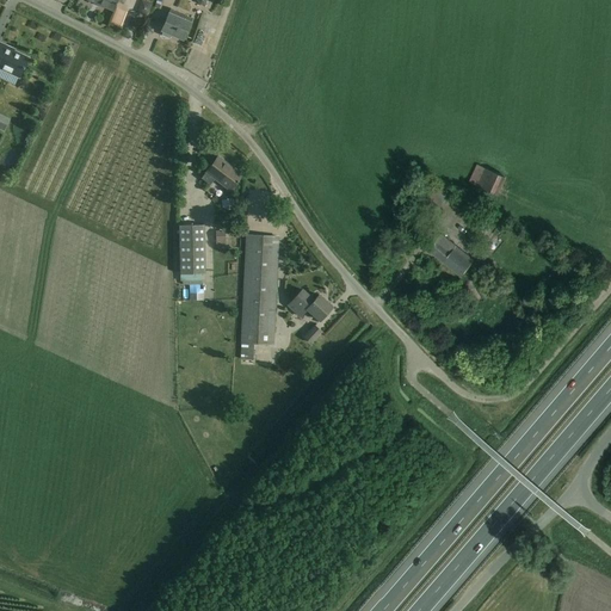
[(78,0),(76,5),(109,18),(113,10),(90,0),(78,0)]
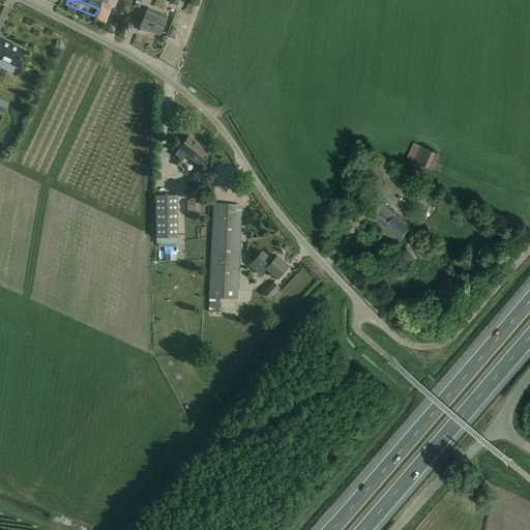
[(146,11),(141,26),(142,27),(142,30),(147,33),(149,30),(159,34),(166,20),(168,16),(148,7),(146,11)]
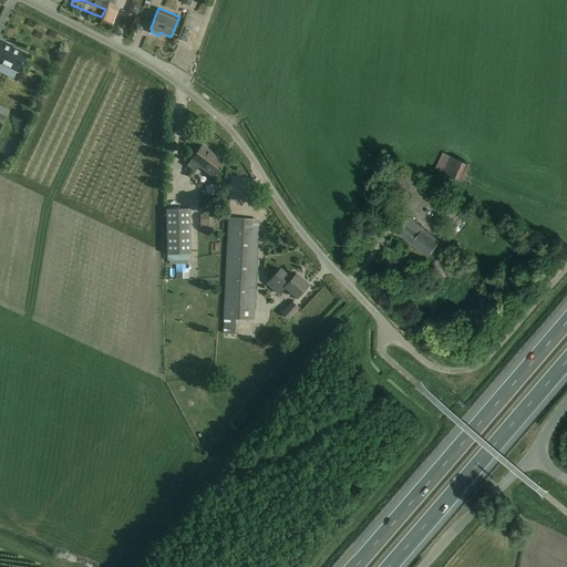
[(112,31),(117,18),(106,12),(101,26),(112,31)]
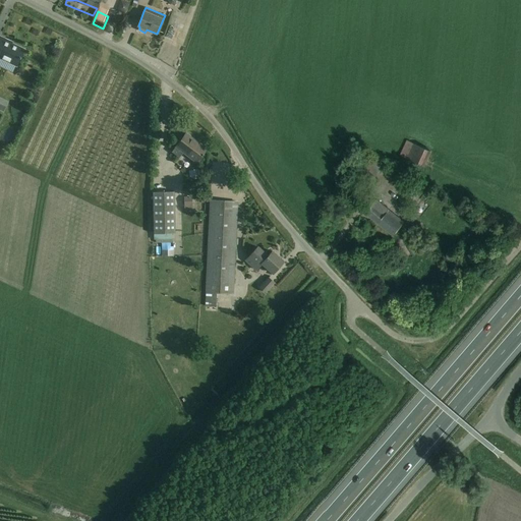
[(0,57),(17,66),(24,50),(12,44),(7,42),(8,41),(0,37),(0,57)]
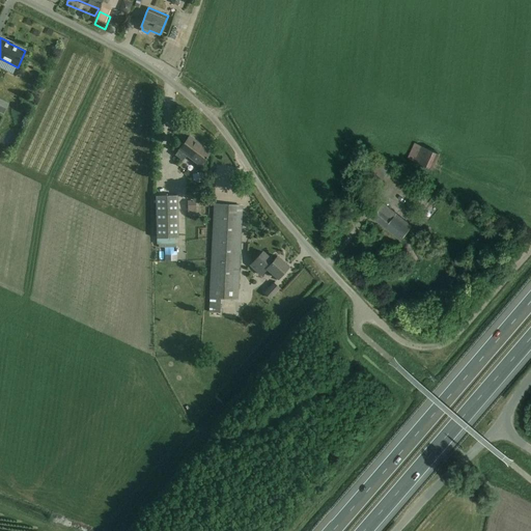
[(184,160),(187,155),(200,165),(205,159),(206,159),(207,158),(206,157),(211,152),(189,136),(183,144),(176,154),(184,160)]
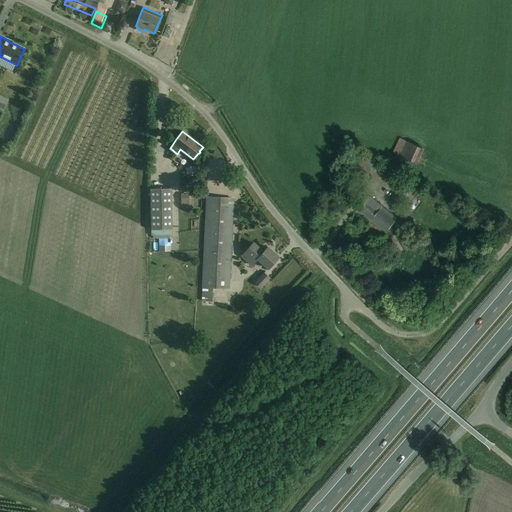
[(416,164),(423,149),(399,138),(392,152),(416,164)]
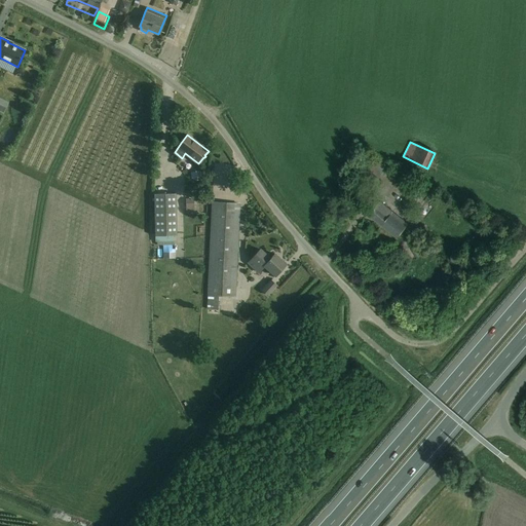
[(200,167),(190,170),(192,181),(202,180),(200,167)]
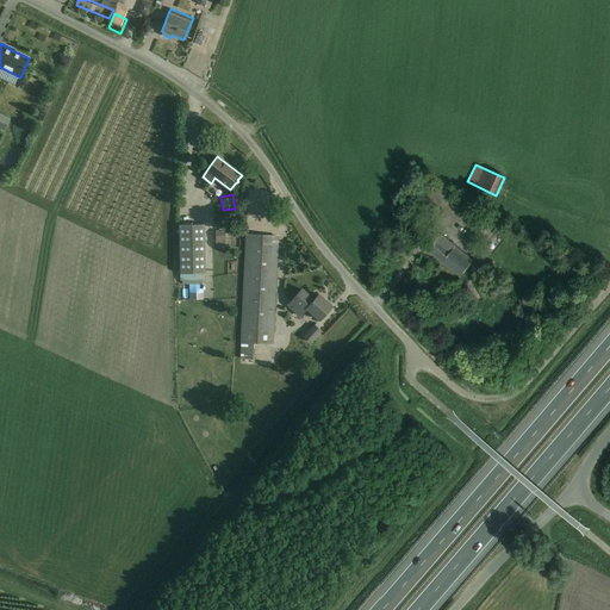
[(179,225),(180,274),(205,273),(204,225),(179,225)]
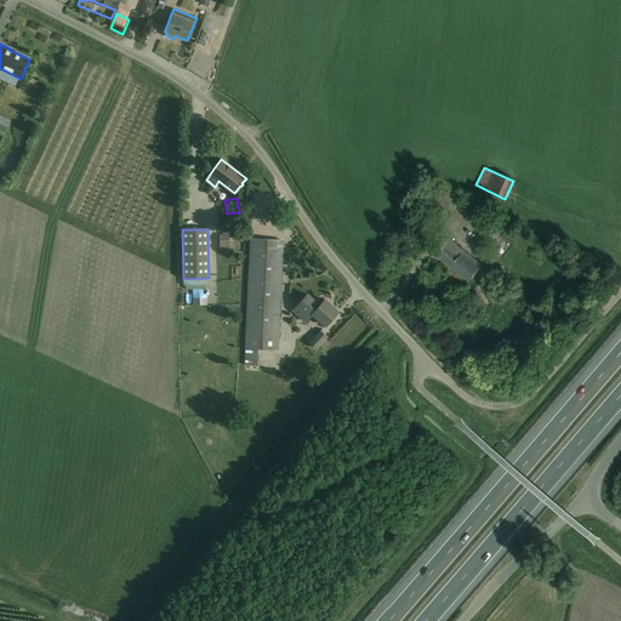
[(229,234),(220,235),(220,251),(229,251),(229,234)]
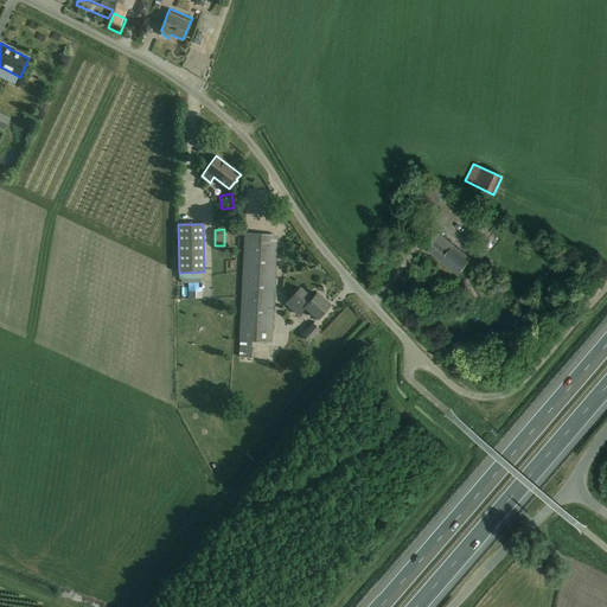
[(438,232),(433,238),(425,248),(458,274),(471,259),(438,232)]
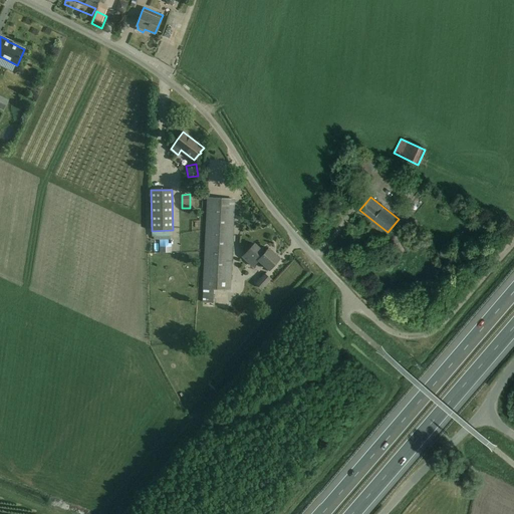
[(208,198),(208,208),(203,302),(213,303),(214,289),(230,290),(234,199),(208,198)]
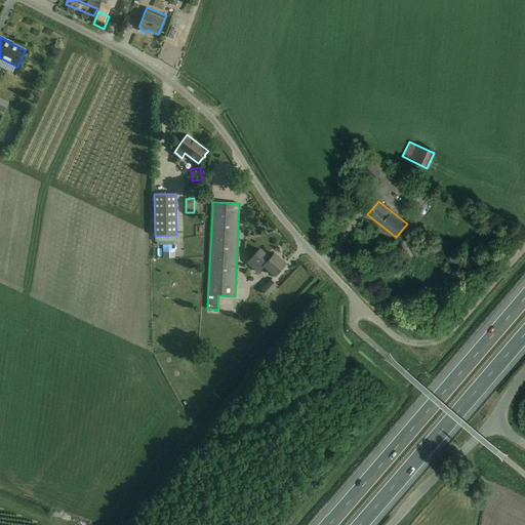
[(422,253),(418,247),(410,252),(415,258),(422,253)]
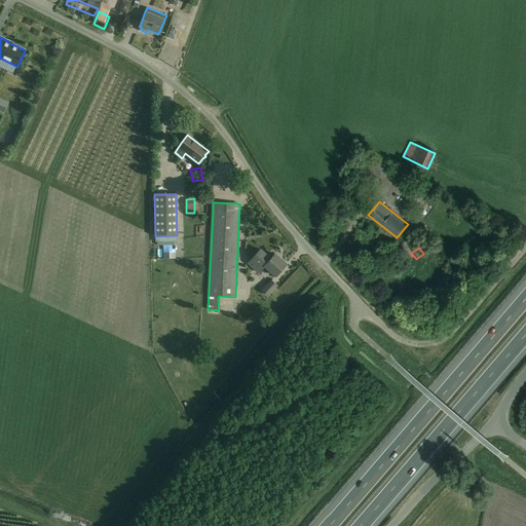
[(279,259),(280,259),(274,254),(270,259),(260,250),(254,257),(248,263),(259,272),(265,266),(275,276),(279,272),(287,264),(286,263),(285,264),(279,259)]
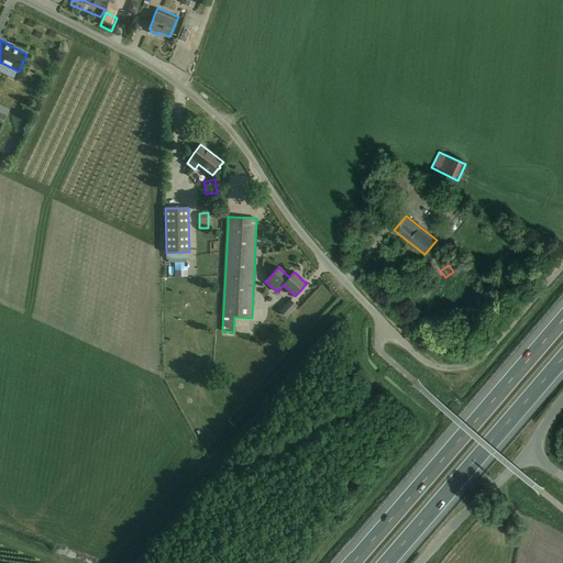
[(290,300),(280,311),(286,317),(296,306),(290,300)]
